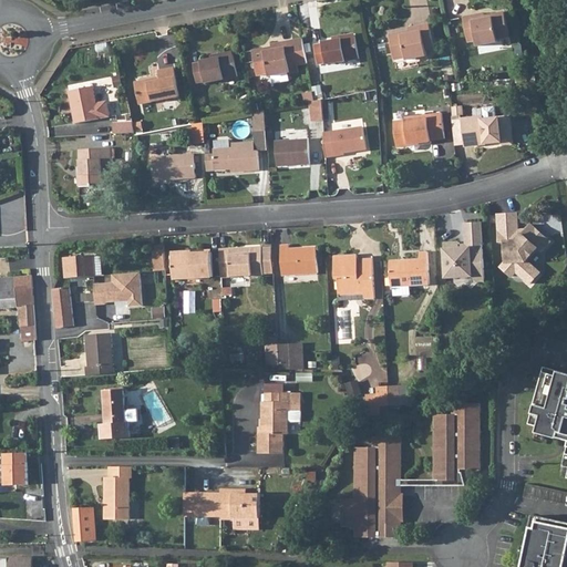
[(485,16),(485,13),(464,17),(468,42),(476,41),(477,47),(498,42),(497,40),(509,38),(505,12),(497,13),(492,14),(493,18),(486,19),(485,16)]
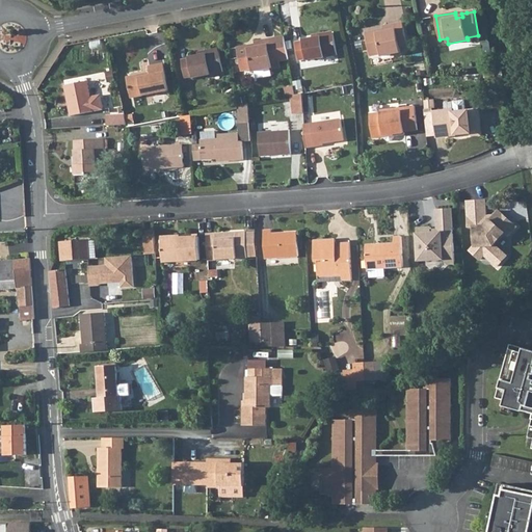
[(403,22),(382,27),(383,29),(383,31),(377,33),(377,30),(365,33),(370,56),(381,54),(381,56),(401,53),(400,48),(407,46),(403,22)]
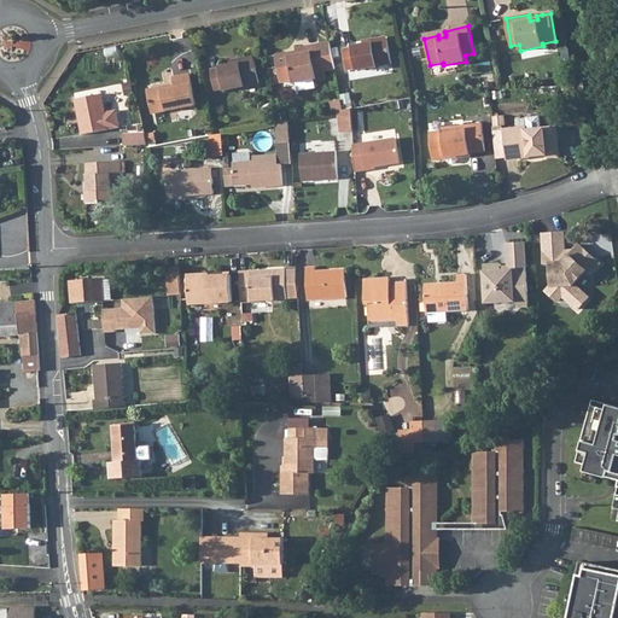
[(356,69),(356,70),(368,69),(392,64),(388,40),(363,45),(353,46),(353,47),(344,50),(347,70),(356,69)]
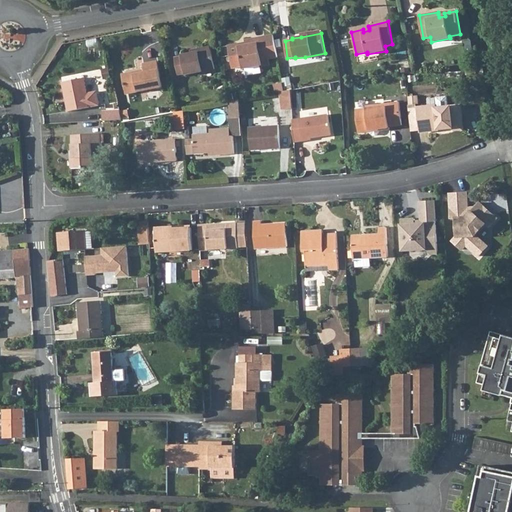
[(273,35),(265,37),(269,59),(278,58),(273,35)]
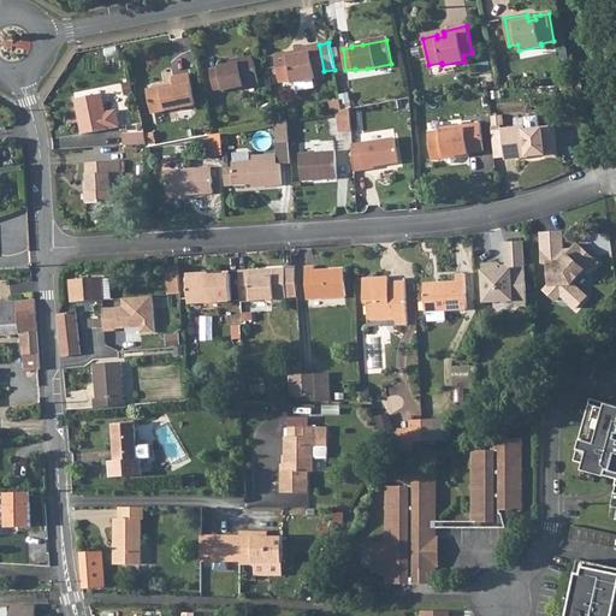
[(315,80),(315,81),(325,80),(324,71),(319,45),(295,48),(296,52),(296,54),(289,55),(289,53),(274,55),(279,82),(292,81),(294,83),(315,80)]
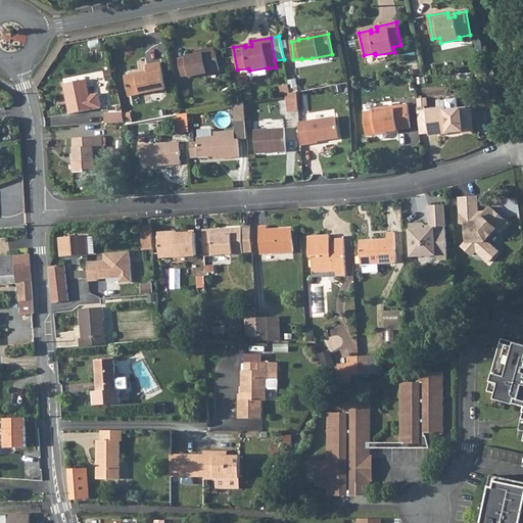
[(189,76),(190,77),(220,70),(216,50),(195,54),(186,56),(186,57),(179,59),(182,77),(189,76)]
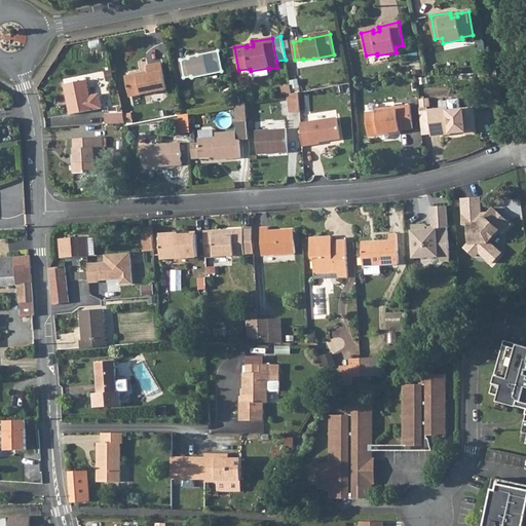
[(125,76),(129,97),(144,94),(167,89),(161,63),(147,66),(148,72),(148,74),(139,76),(138,74),(125,76)]
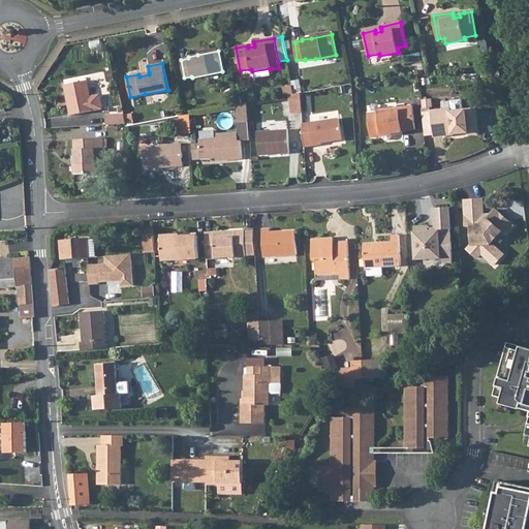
[(88,81),(64,85),(70,116),(100,110),(102,107),(100,96),(98,95),(91,96),(88,81)]
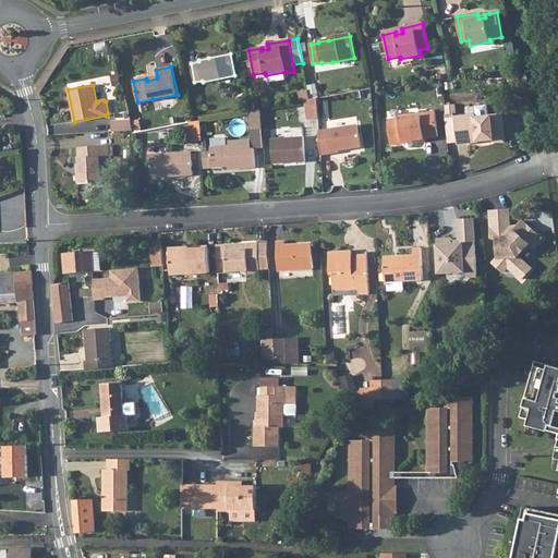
[(310,99),(308,91),(300,93),(301,101),(305,100),(310,99)]
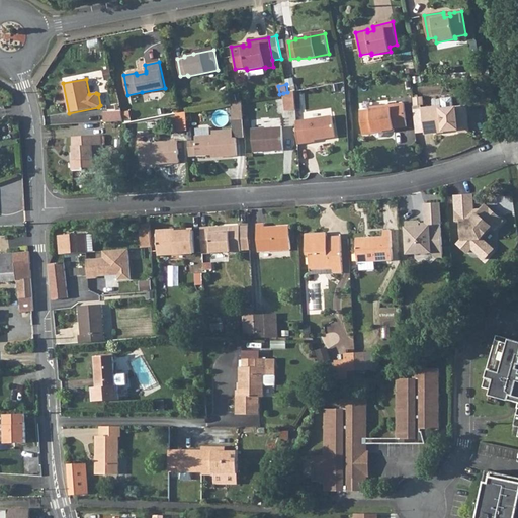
[(295,91),(287,92),(283,93),(285,110),(296,110),(295,91)]
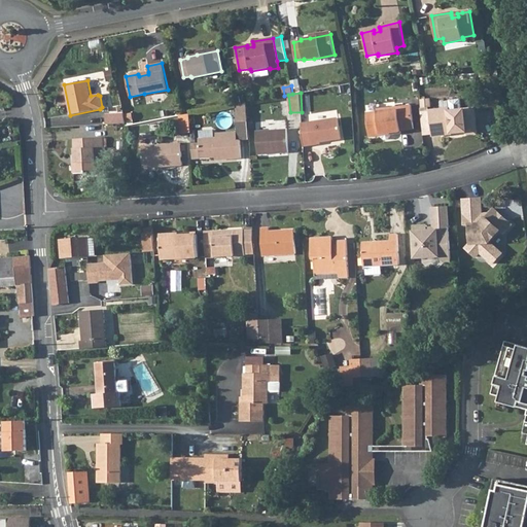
[(450,108),(450,111),(462,110),(461,99),(449,100),(450,108)]
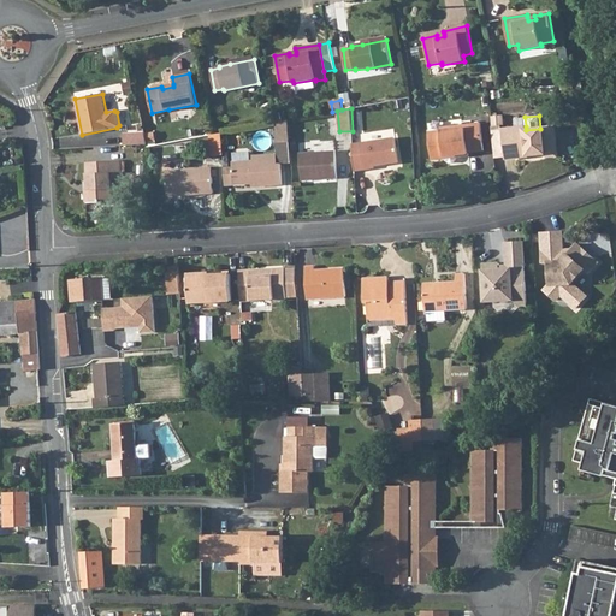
[(289,120),(277,122),(276,122),(278,143),(290,143),(289,120)]
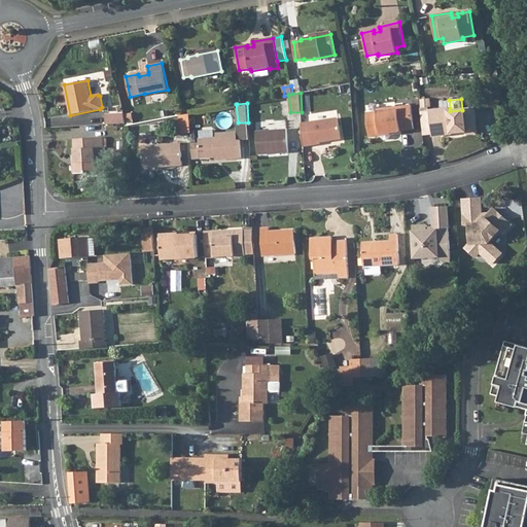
[(401,131),(415,129),(412,106),(397,107),(398,110),(366,113),(370,137),(381,135),(381,134),(391,133),(391,134),(392,134),(401,133),(401,131)]
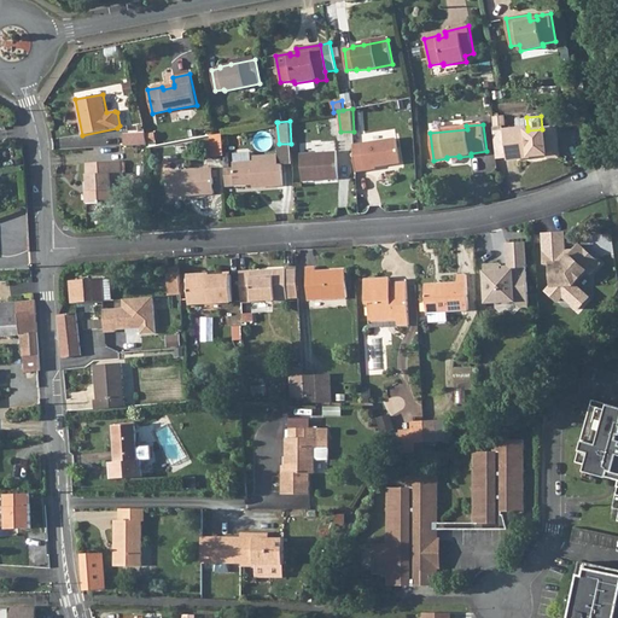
[(528,127),(503,129),(507,159),(530,157),(530,153),(536,152),(536,156),(547,155),(547,156),(560,157),(557,127),(528,130),(528,127)]
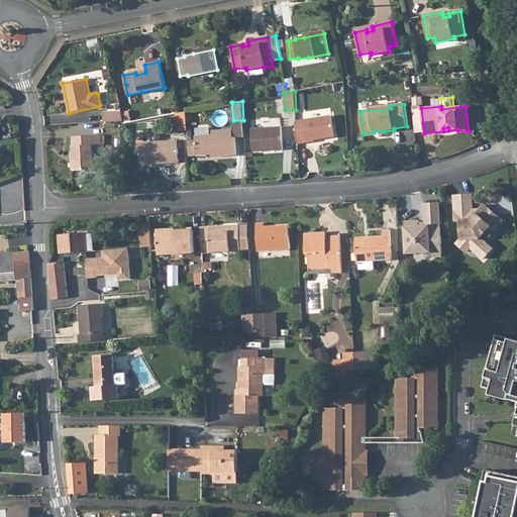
[(123,121),(121,111),(104,112),(104,122),(123,121)]
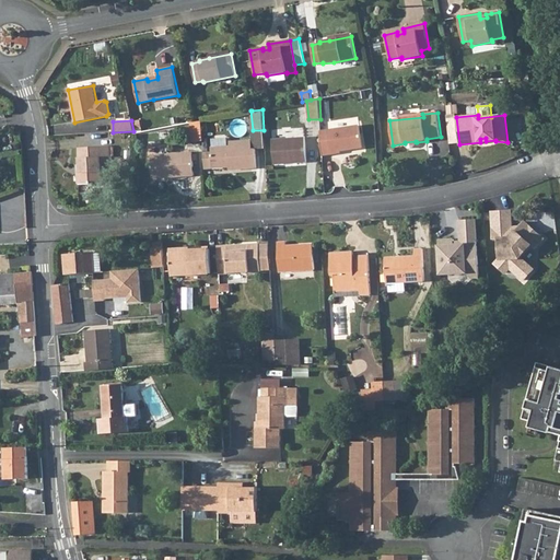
[(190,123),(191,141),(202,141),(201,121),(193,123),(190,123)]
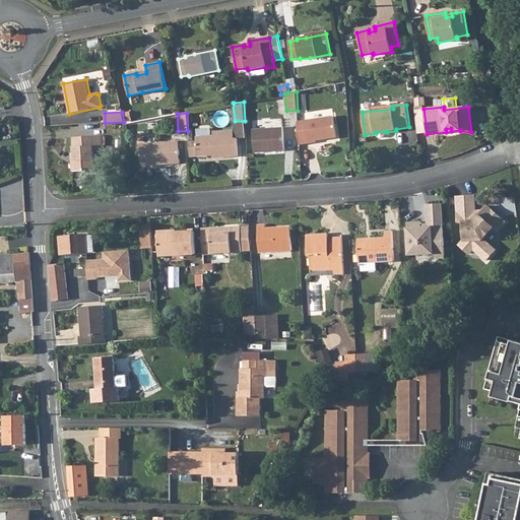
[(298,122),(300,144),(316,142),(316,140),(337,137),(334,117),(298,122)]
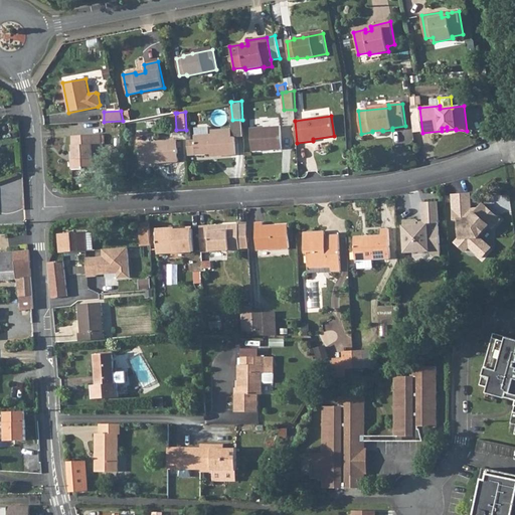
[(230,120),(231,129),(231,137),(234,137),(243,137),(242,120),(232,120),(230,120)]
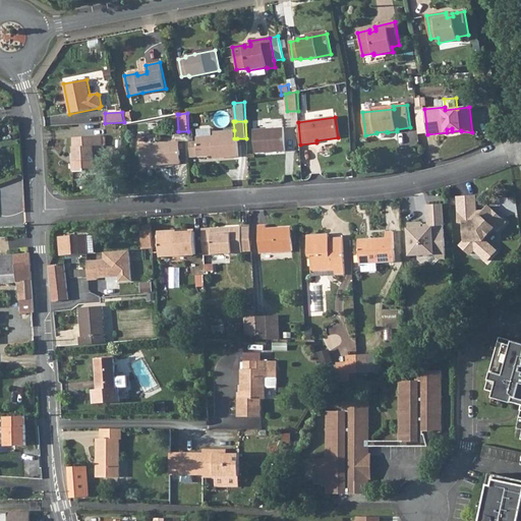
[(254,153),(286,151),(284,128),(253,130),(254,153)]
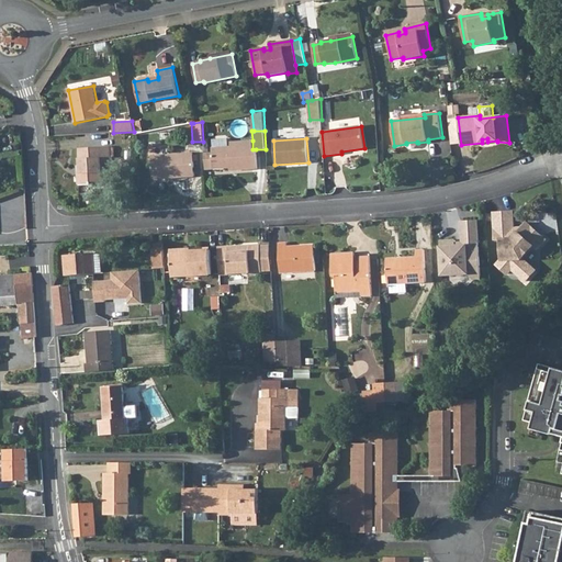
[(212,147),(212,153),(204,154),(205,169),(229,168),(234,168),(234,170),(257,169),(256,149),(253,149),(253,141),(231,142),(231,146),(212,147)]
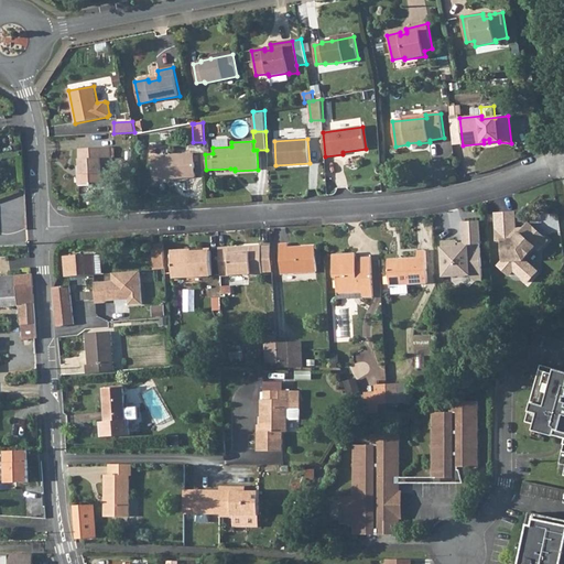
[(102,165),(111,164),(110,148),(79,149),(80,166),(82,174),(78,174),(79,185),(104,184),(102,165)]
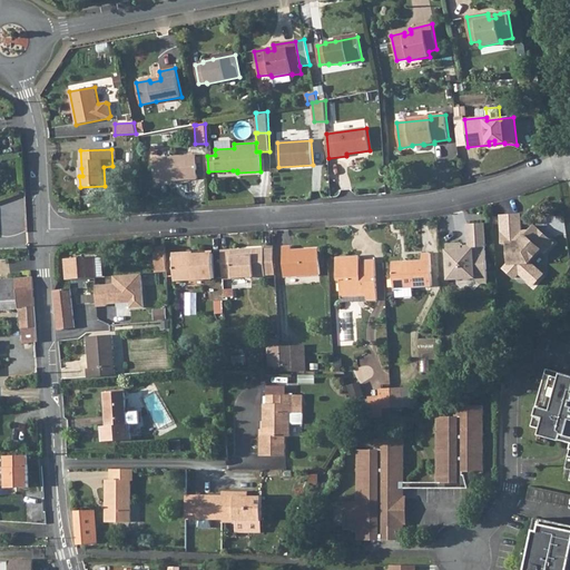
[(156,182),(197,179),(196,164),(196,157),(196,156),(154,159),(156,182)]
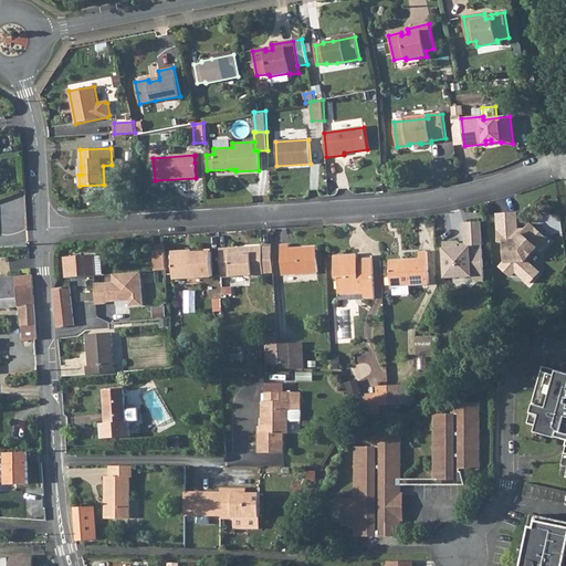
[(516,215),(498,216),(499,243),(505,243),(505,262),(500,268),(511,278),(515,272),(530,285),(540,274),(526,262),(537,250),(541,253),(549,243),(531,226),(526,231),(522,236),(517,236),(517,231),(516,215)]
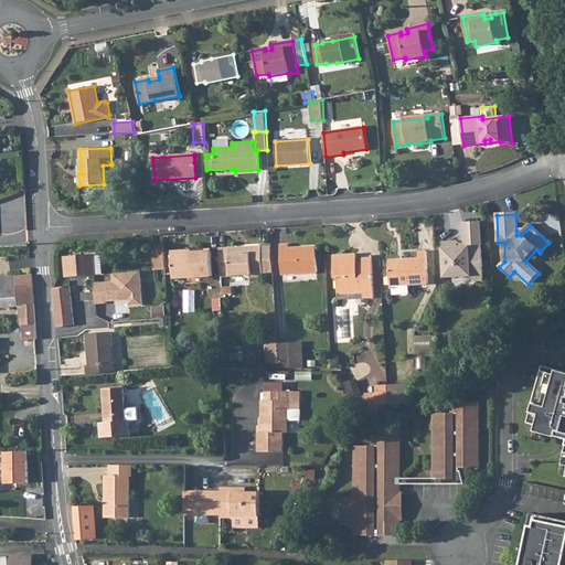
[(480,222),(465,223),(465,244),(466,247),(458,247),(458,245),(458,242),(443,243),(445,277),(471,276),(477,280),(483,280),(480,222)]
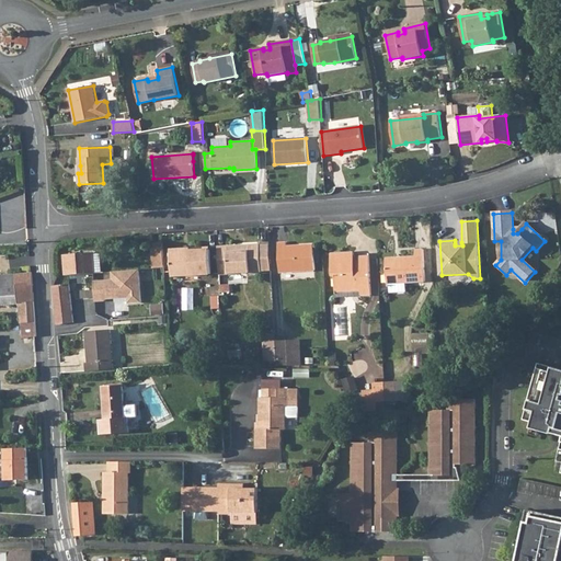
[(313,245),(287,247),(286,242),(278,243),(279,272),(316,271),(313,245)]
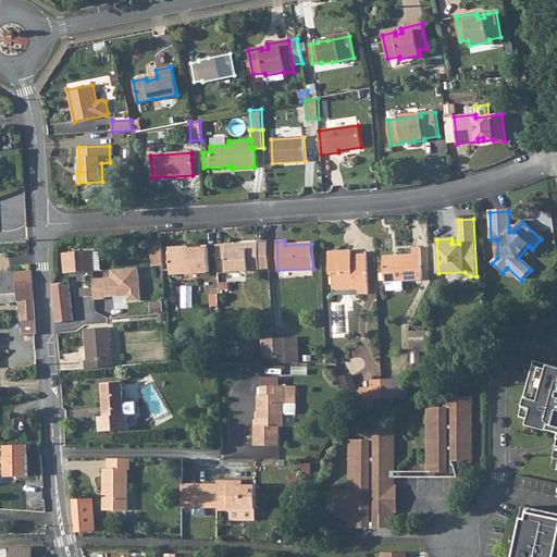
[(152,267),(163,265),(161,242),(152,242),(152,246),(151,246),(152,267)]
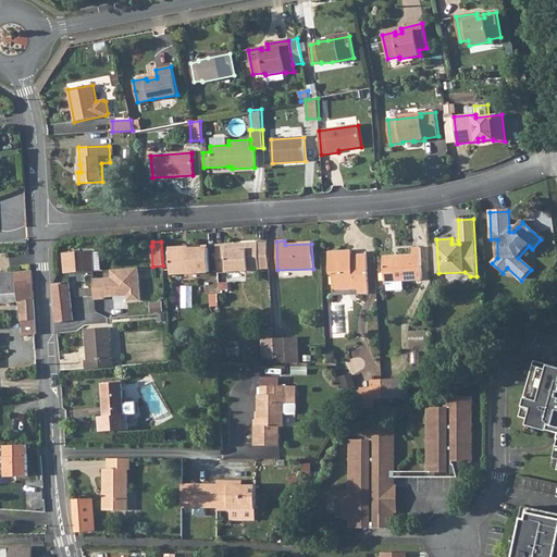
[(246,244),(246,245),(217,247),(218,272),(260,270),(258,243),(246,244)]
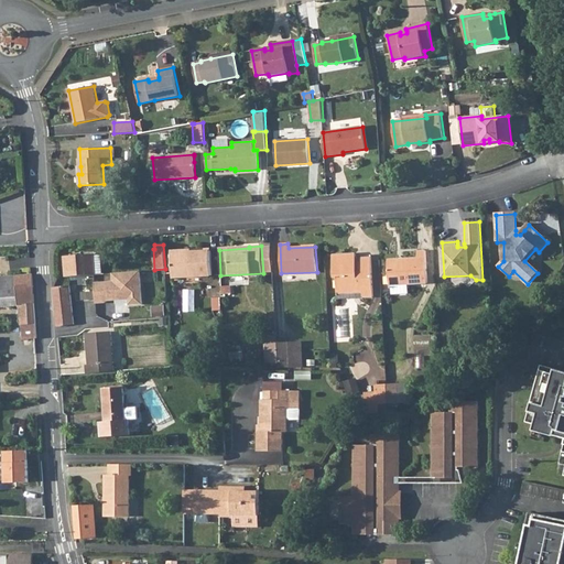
[(271,246),(261,246),(263,273),(273,273),(271,246)]
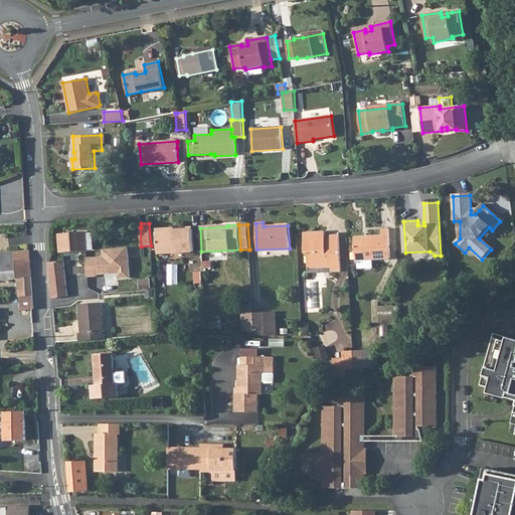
[(176,229),(176,227),(158,228),(159,253),(194,251),(192,228),(176,229)]
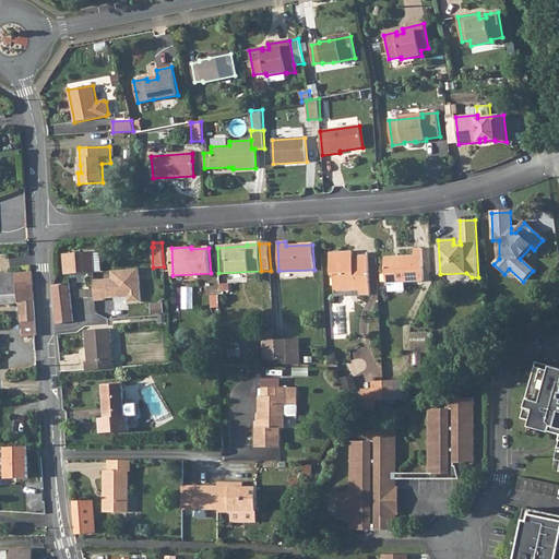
[(404,282),(424,281),(423,249),(414,249),(414,256),(384,258),(385,283),(388,282),(404,282)]
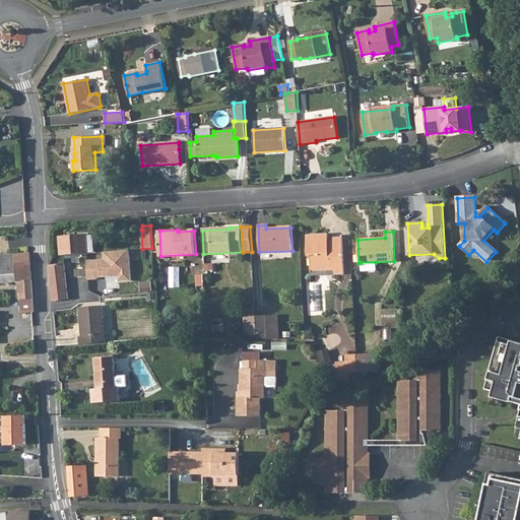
[(308,256),(311,256),(312,267),(322,267),(322,270),(335,269),(335,274),(344,273),(342,238),(332,238),(333,245),(329,245),(328,238),(328,234),(307,235),(308,256)]
